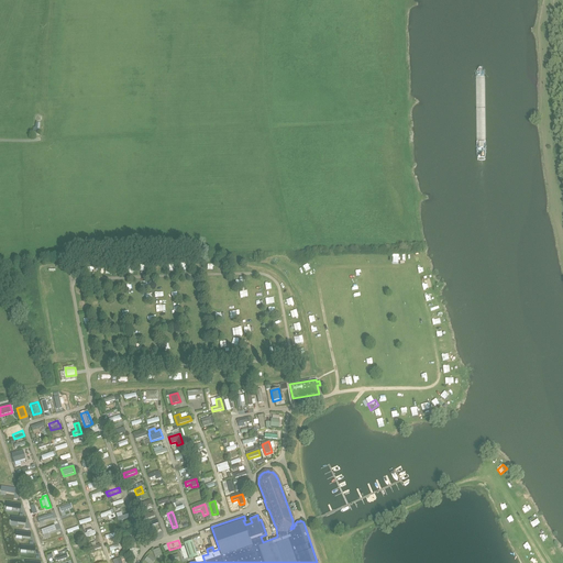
[(189,559),(197,556),(192,540),(184,543),(189,559)]
